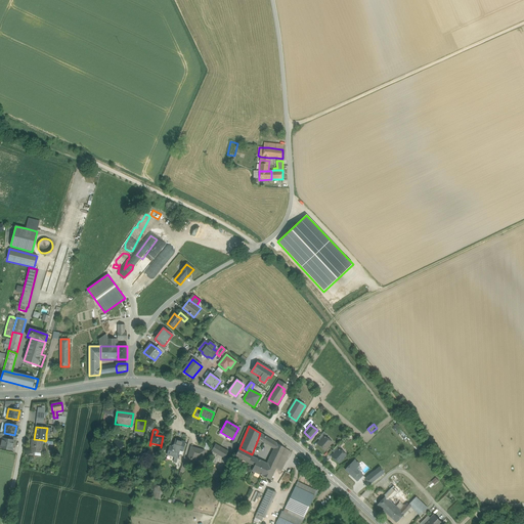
[(323,432),(318,439),(320,441),(324,437),(326,435),(323,432)]
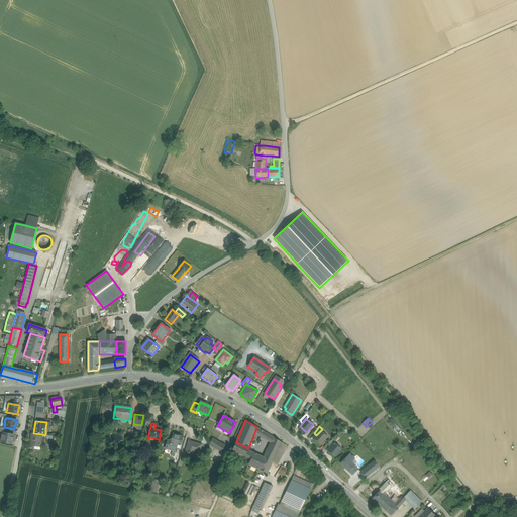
[(260,436),(263,431),(256,427),(254,433),(260,436)]
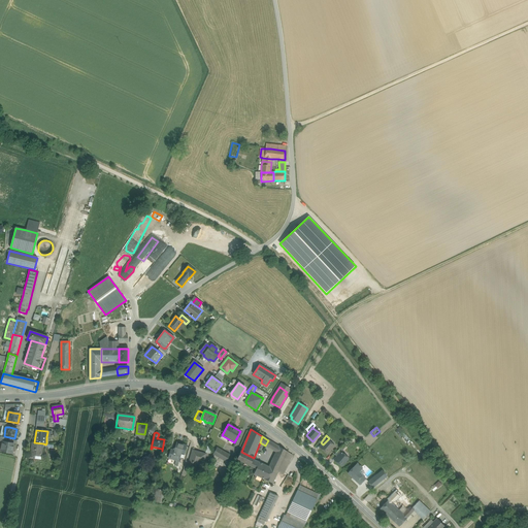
[(323,444),(321,448),(327,454),(334,447),(327,440),(323,444)]
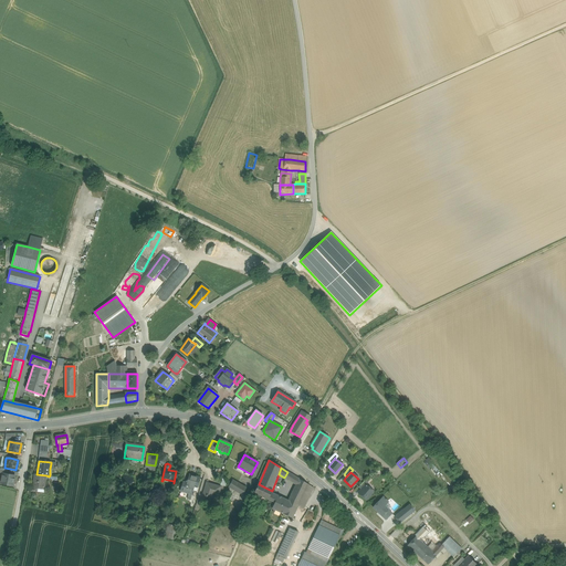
[(7,474),(2,473),(2,474),(1,483),(13,485),(14,477),(7,474)]
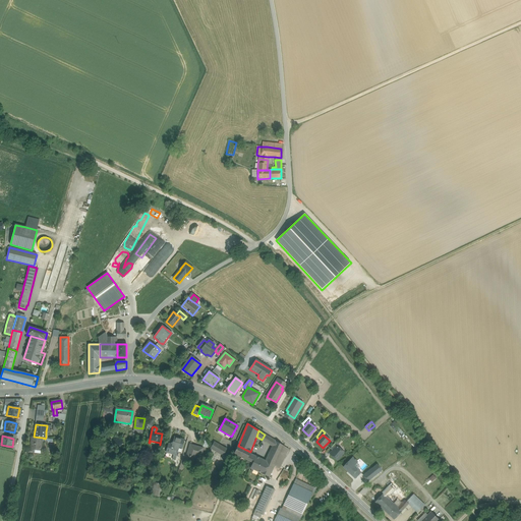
[(34,437),(32,437),(30,450),(42,451),(43,438),(34,437)]
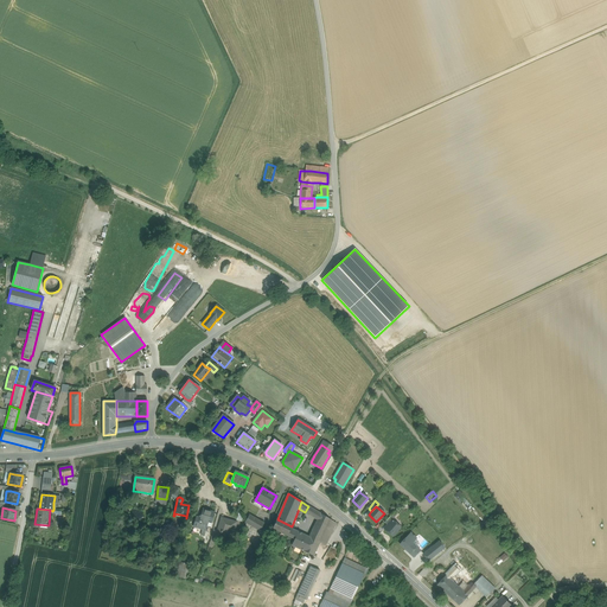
[(203,509),(200,517),(196,516),(193,528),(205,530),(208,523),(211,523),(213,512),(203,509)]
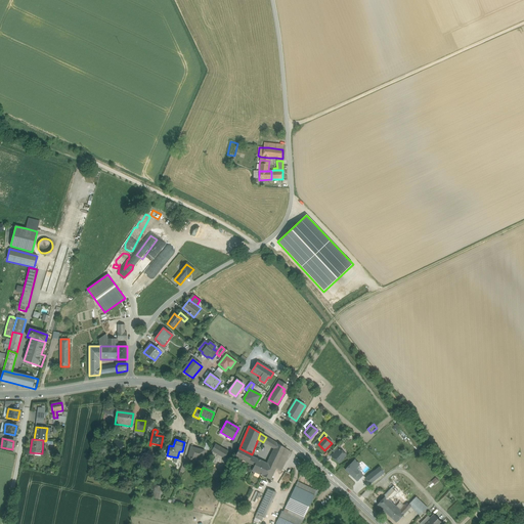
[(266,464),(261,476),(270,481),(275,469),(285,448),(275,443),(273,449),(266,464)]
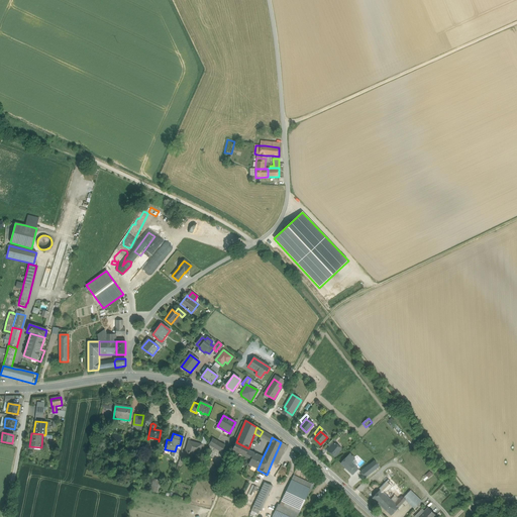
[(333,438),(327,445),(330,447),(334,443),(336,441),(333,438)]
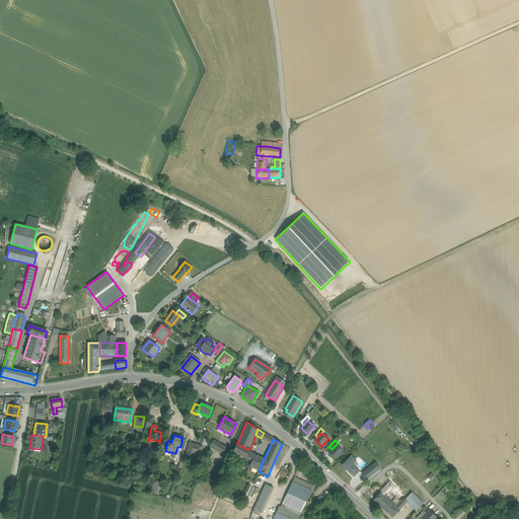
[(225,448),(213,441),(210,447),(222,454),(225,448)]
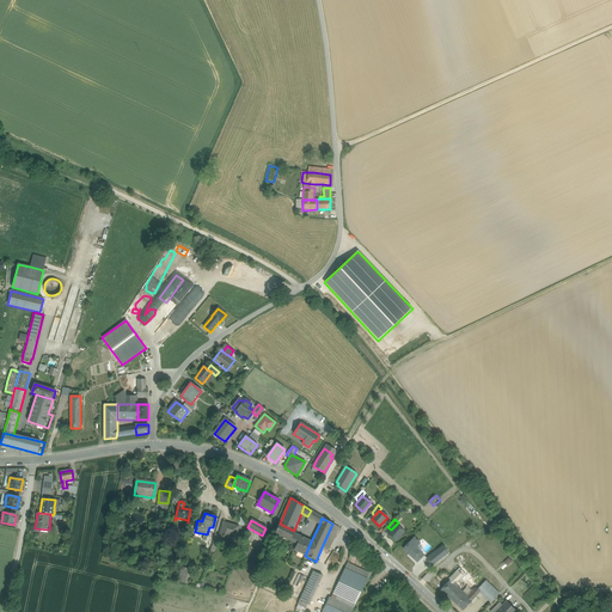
[(238,527),(224,522),(220,537),(219,540),(228,543),(231,534),(236,536),(238,527)]
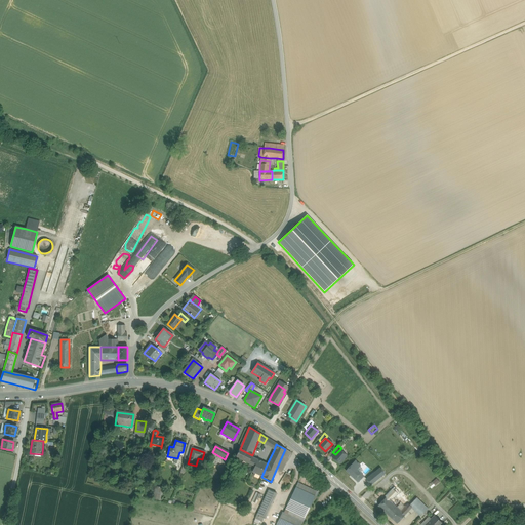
[(252,455),(240,449),(236,458),(248,463),(251,457),(252,455)]
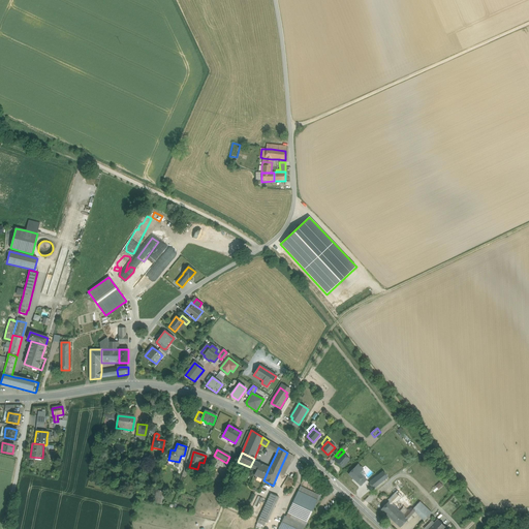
[(287,453),(278,473),(284,476),(293,457),(290,455),(287,453)]
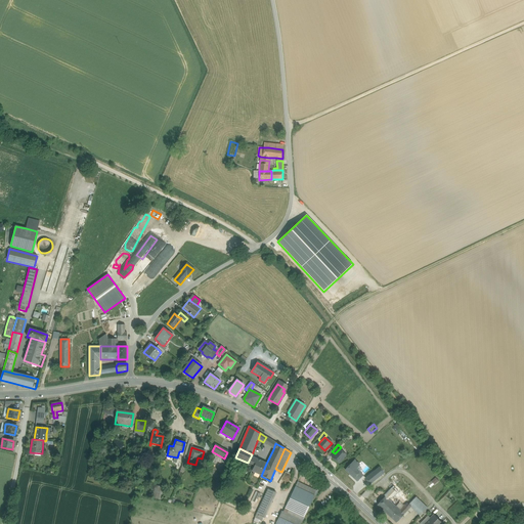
[(339,449),(335,453),(332,456),(339,463),(346,455),(339,449)]
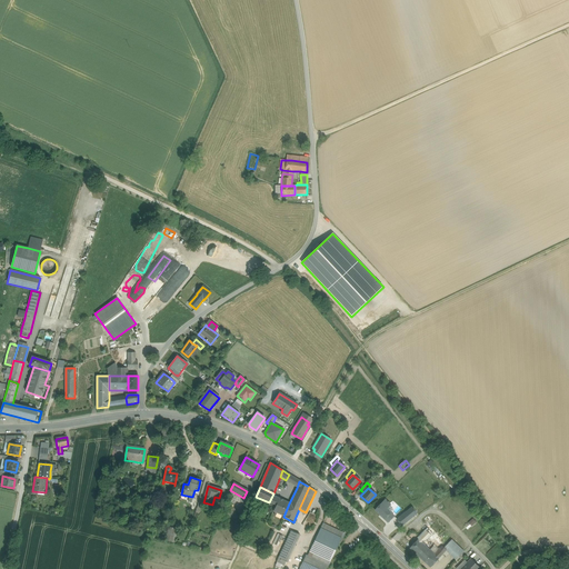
[(272,496),(269,502),(276,506),(279,499),(272,496)]
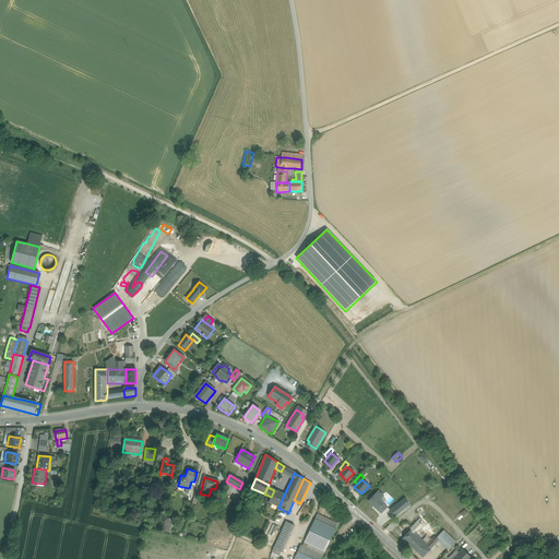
[(284,495),(274,490),(271,497),(269,503),(276,507),(278,508),(284,495)]
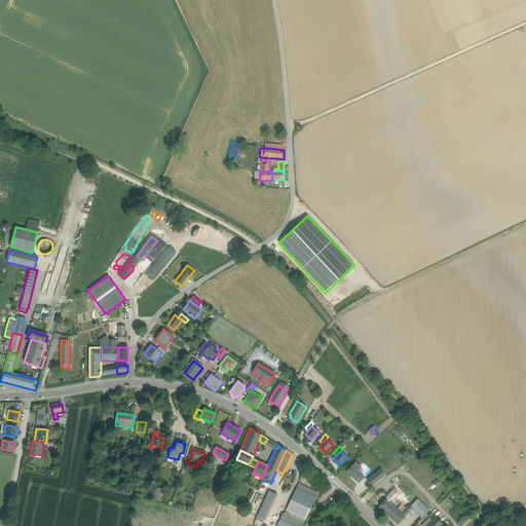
[(355,462),(346,472),(359,483),(364,477),(358,471),(361,466),(355,462)]
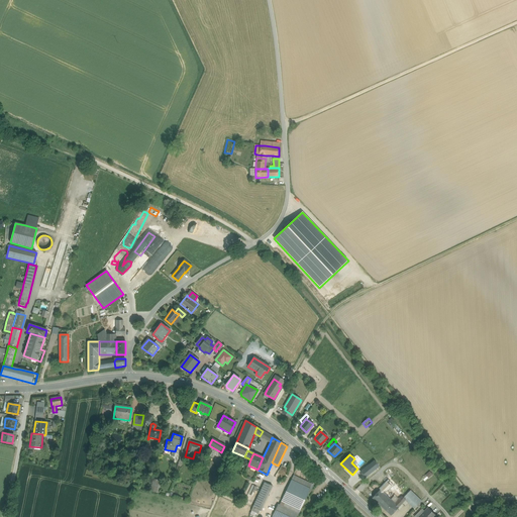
[(375,461),(360,473),(366,478),(379,467),(375,461)]
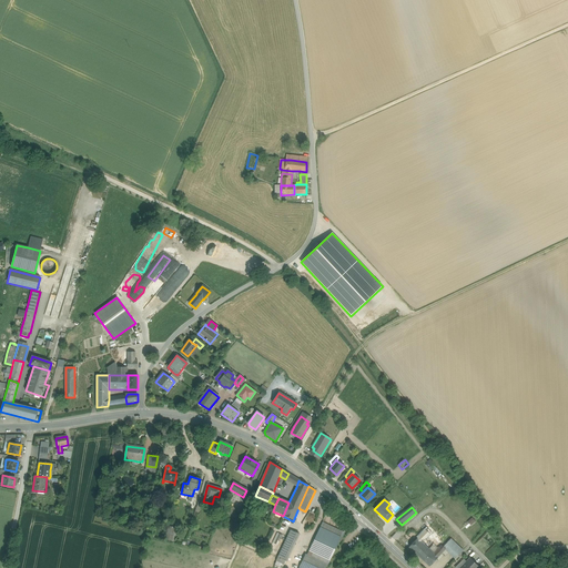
[(314,521),(316,514),(308,511),(304,524),(310,526),(312,520),(314,521)]
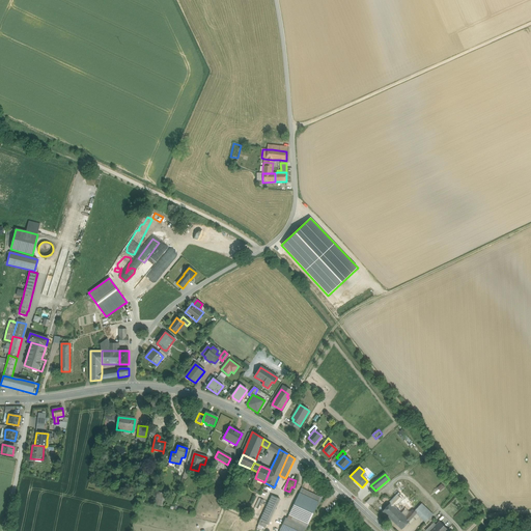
[(301,491),(322,500),(323,499),(301,488),(301,491)]
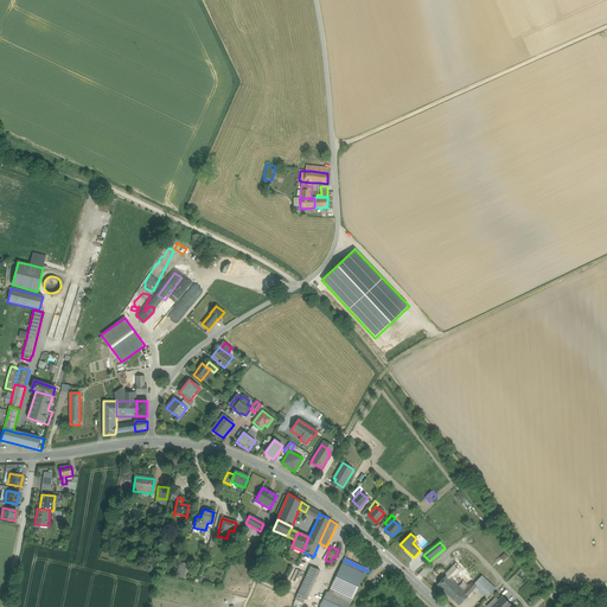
[(368,572),(344,561),(342,564),(364,575),(365,576),(368,572)]
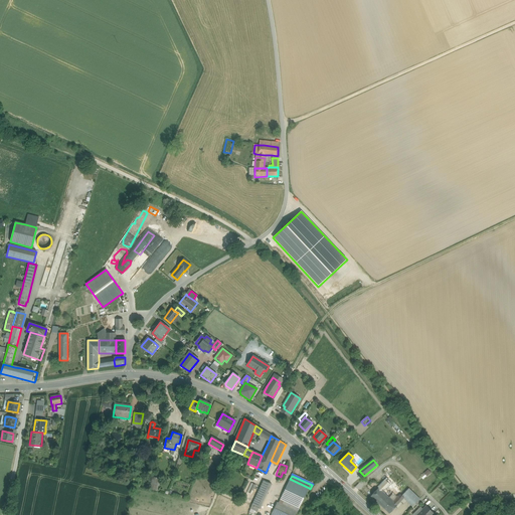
[(159,480),(154,478),(151,489),(156,490),(159,480)]
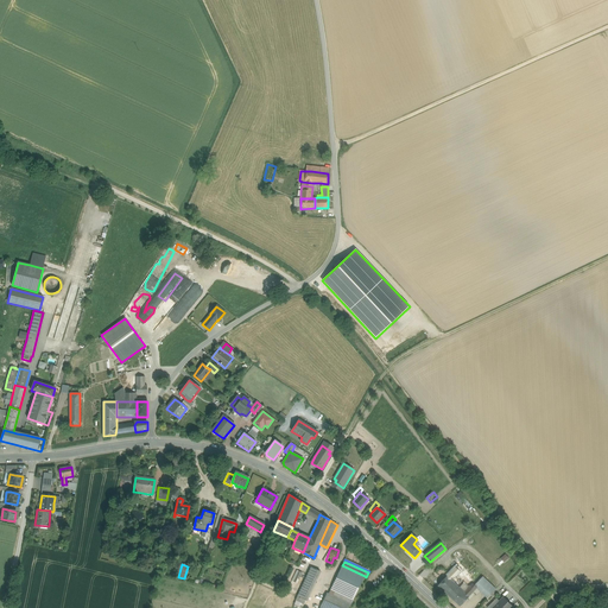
[(365,576),(342,565),(330,590),(353,601),(365,576)]
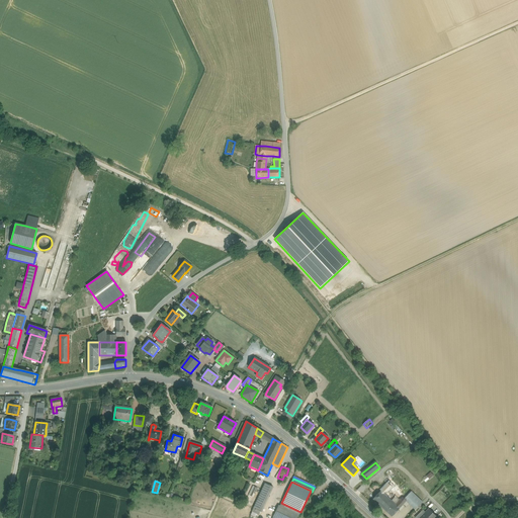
[(265,484),(252,512),(259,515),(272,487),(265,484)]
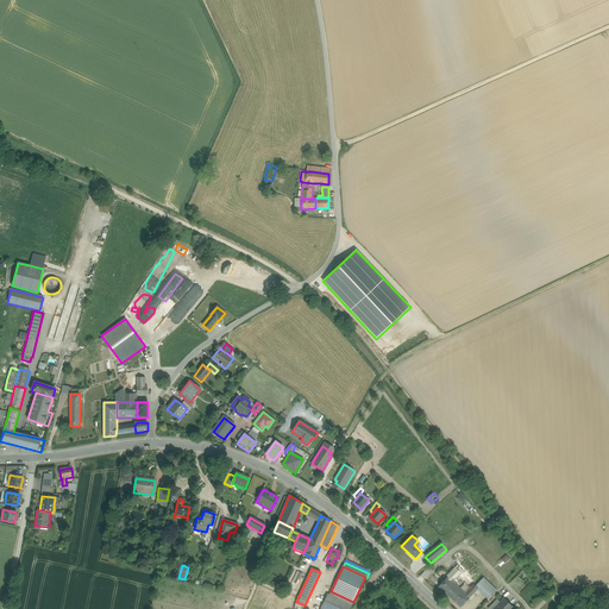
[(302,575),(297,571),(293,582),(297,584),(302,575)]
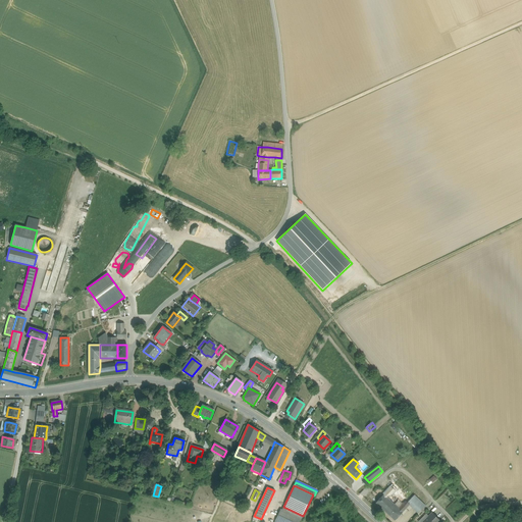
[(384,494),(375,504),(382,510),(384,507),(390,500),(384,494)]
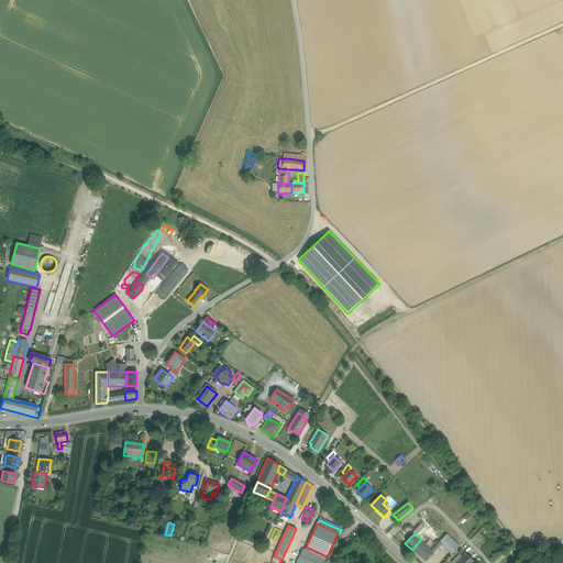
[(427,545),(418,555),(426,562),(434,553),(427,545)]
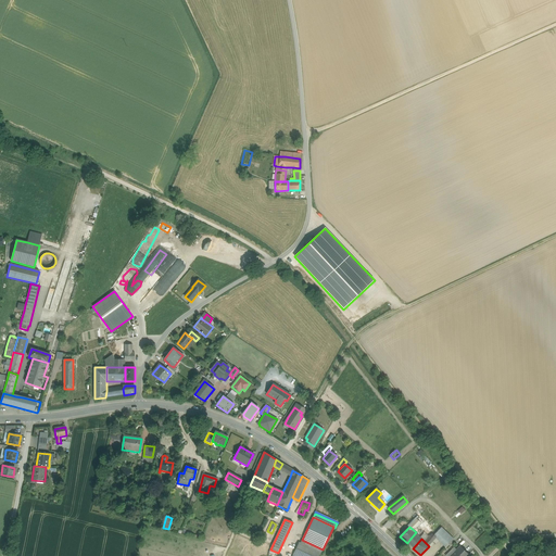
[(323,550),(302,540),(301,544),(321,554),(323,550)]
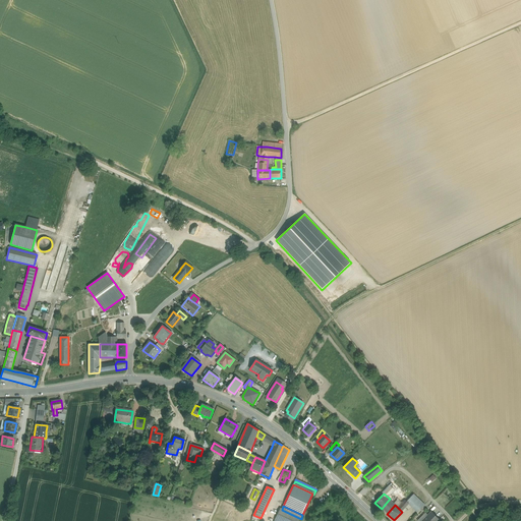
[(299,520),(301,519),(282,510),(280,509),(275,520),(274,520),(299,520)]
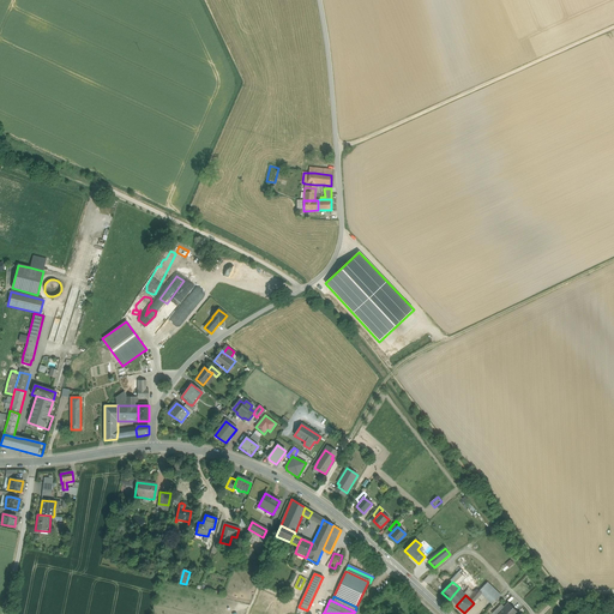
[(509,603),(498,613),(516,613),(518,613),(509,603)]
